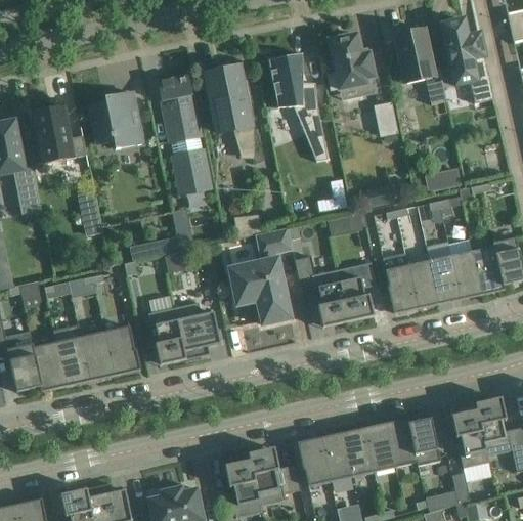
[(522,8),(508,12),(514,41),(522,39),(522,8)]
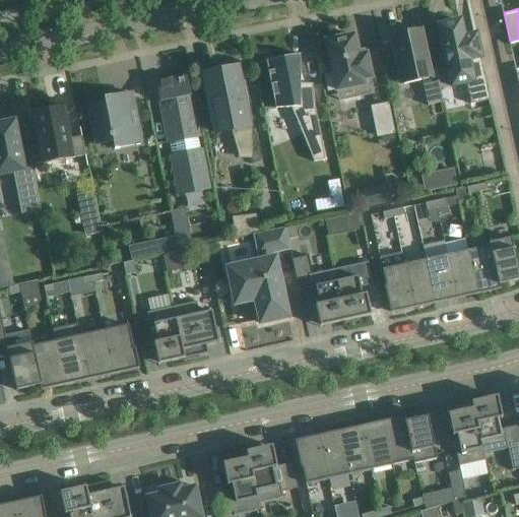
[(460,19),(452,21),(451,17),(441,19),(442,23),(440,24),(443,41),(444,45),(448,67),(449,66),(452,83),(466,80),(471,102),(490,98),(475,34),(464,37),(460,19)]
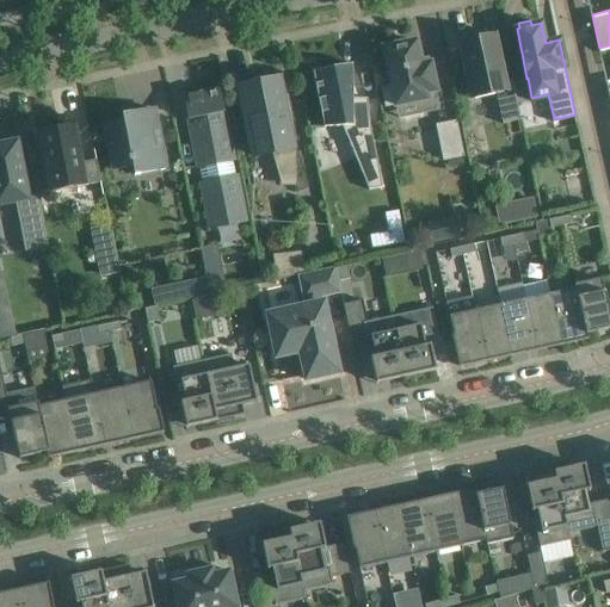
[(487,35),(486,30),(468,33),(469,38),(461,41),(473,97),(497,91),(504,122),(522,117),(515,87),(507,88),(495,32),(487,35)]
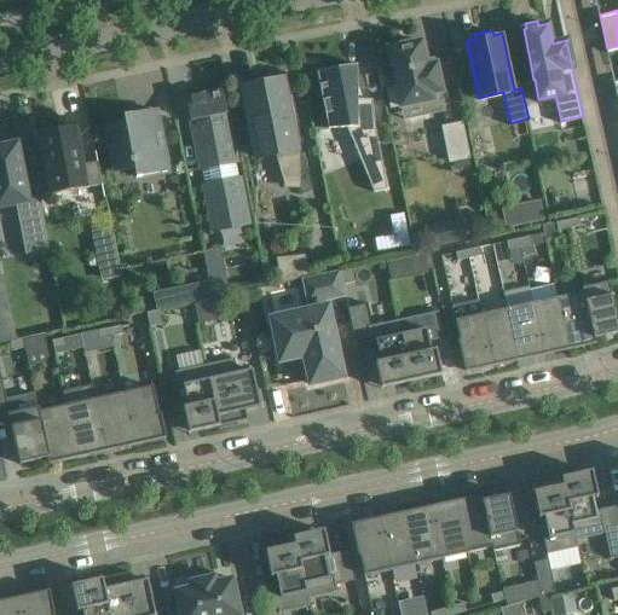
[(388,85),(393,105),(402,104),(402,105),(422,100),(425,112),(445,109),(442,91),(443,91),(437,62),(427,64),(422,39),(414,41),(413,36),(397,40),(397,45),(390,46),(397,83),(388,85)]
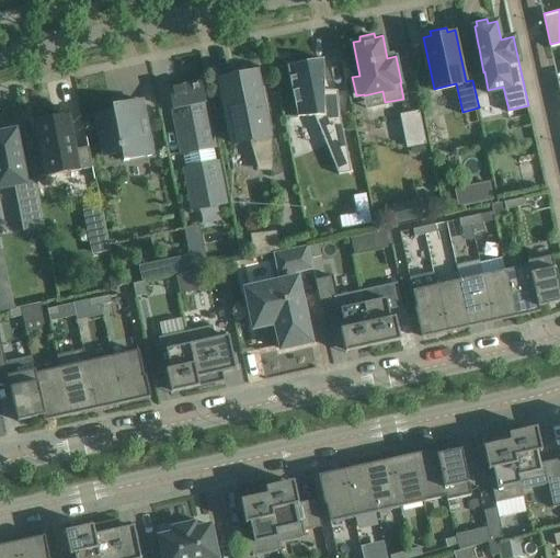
[(559,42),(550,44),(550,46),(551,46),(551,45),(559,43),(559,72),(558,73),(557,73),(559,88),(559,42)]
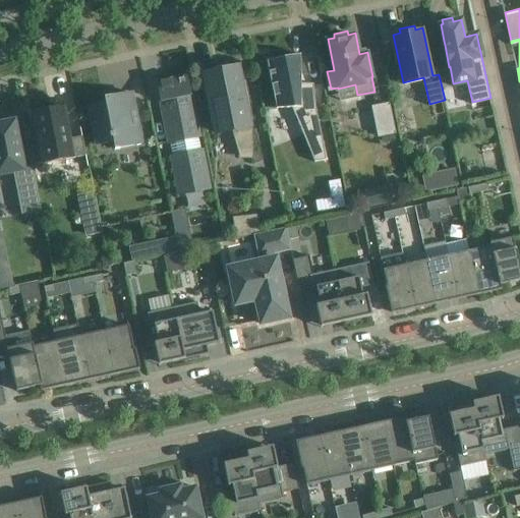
[(301,81),(301,53),(277,58),(267,58),(277,107),(293,107),(315,160),(327,158),(311,81),(301,81)]
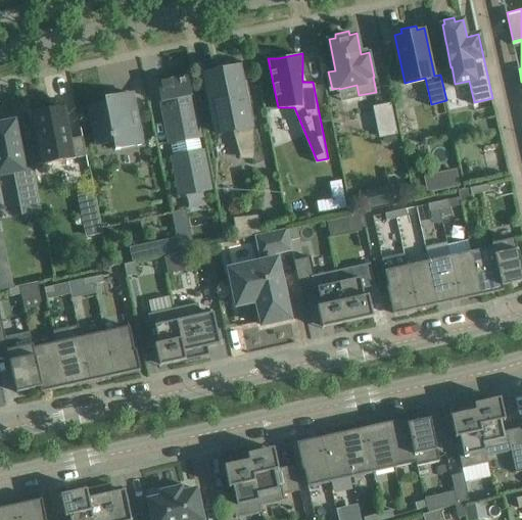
[(242,85),(238,62),(225,65),(226,68),(206,73),(210,93),(208,94),(211,108),(214,107),(219,133),(237,129),(240,139),(253,138),(253,157),(254,157),(254,134),(252,109),(248,85),(248,86),(247,84),(242,85)]
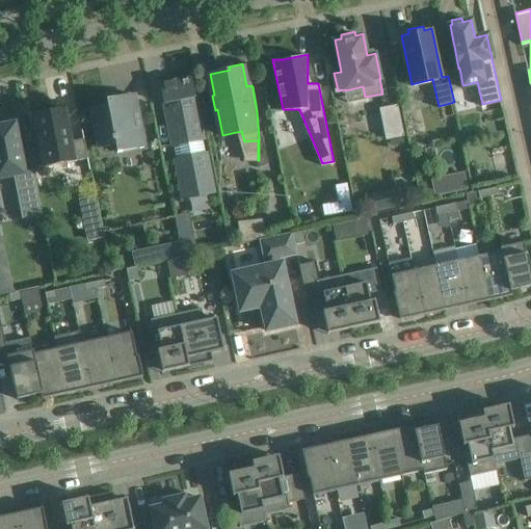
[(204,138),(191,77),(161,83),(174,144),(180,143),(182,155),(176,157),(184,197),(214,191),(206,151),(205,151),(203,138),(204,138)]
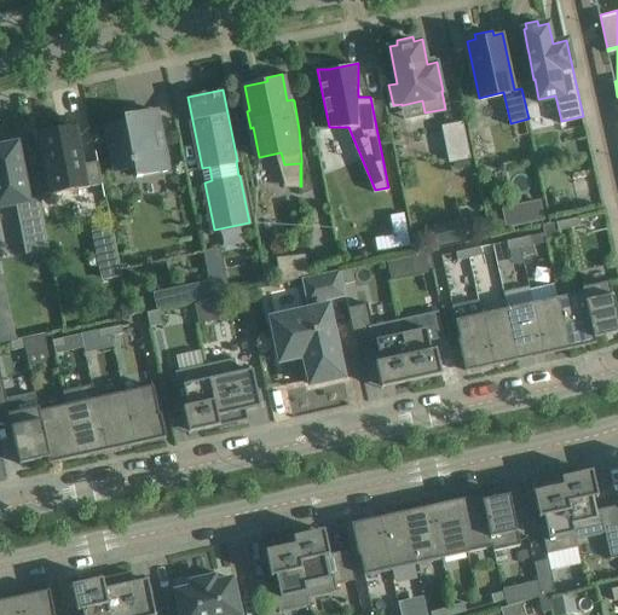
[(125,115),(126,121),(107,125),(115,170),(134,167),(137,175),(169,169),(156,108),(125,115)]
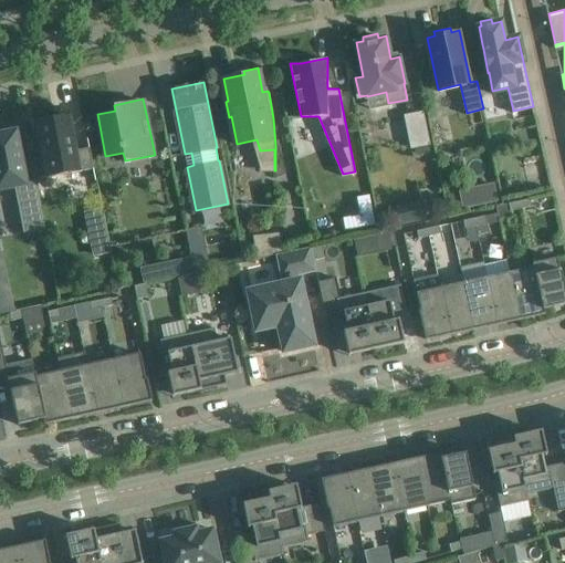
[(405,113),(411,147),(431,143),(425,108),(405,113)]
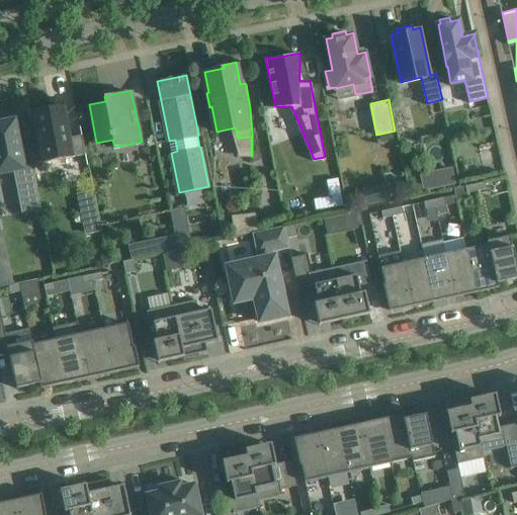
[(64,104),(33,110),(39,142),(36,143),(39,162),(86,153),(82,134),(70,137),(64,104)]
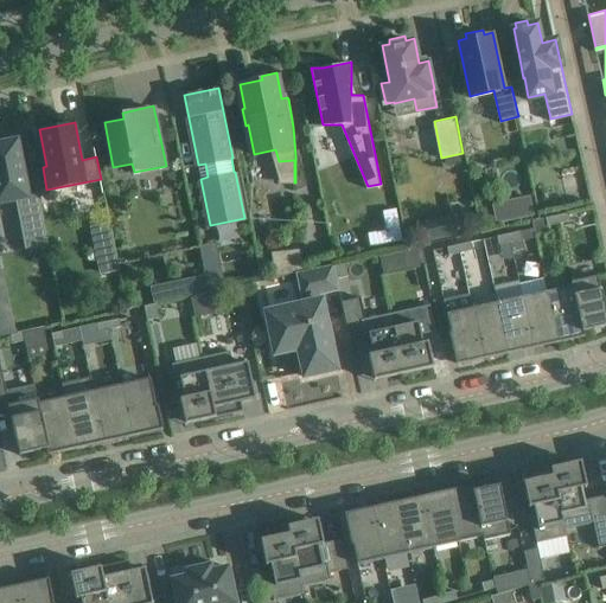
[(0,141),(0,201),(17,199),(27,248),(49,244),(38,193),(30,194),(18,139),(0,141)]
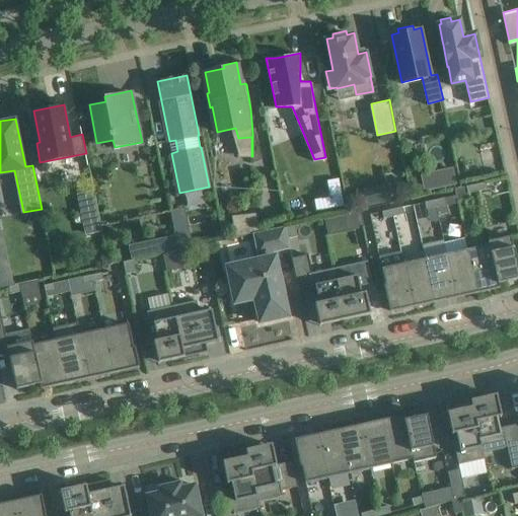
[(457,183),(454,166),(421,172),(424,190),(457,183)]
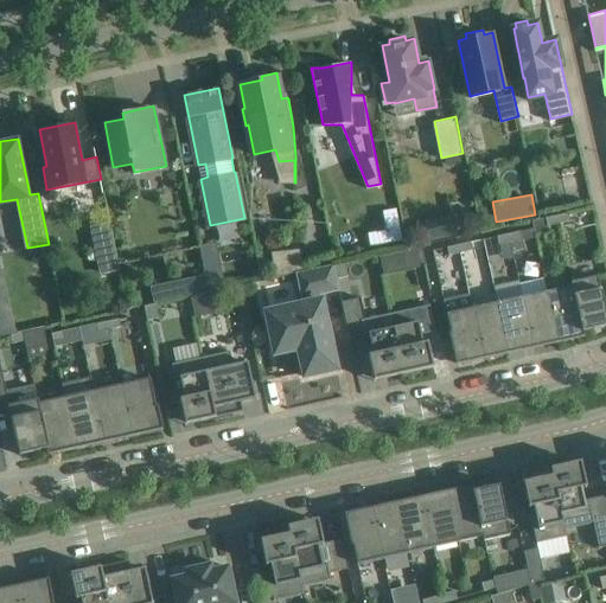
[(569,211),(557,213),(560,222),(571,219),(569,211)]
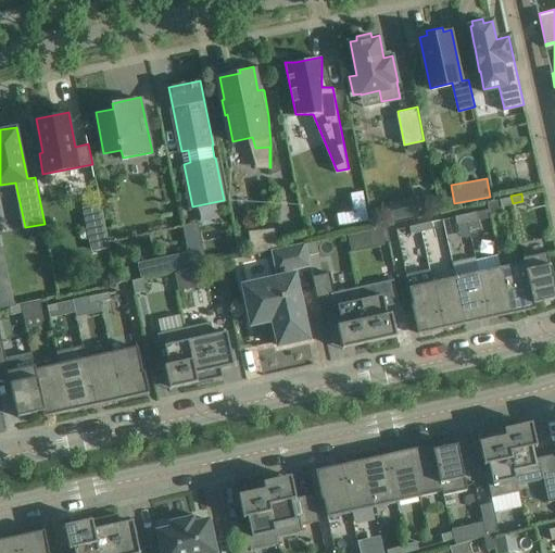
[(500,198),(502,205),(513,203),(511,196),(500,198)]
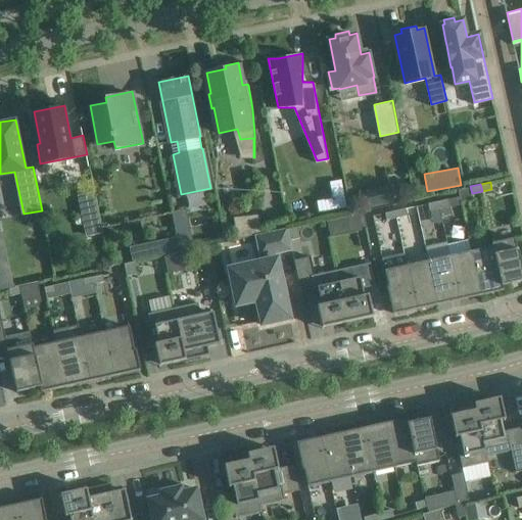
[(394,200),(391,185),(366,191),(370,206),(394,200)]
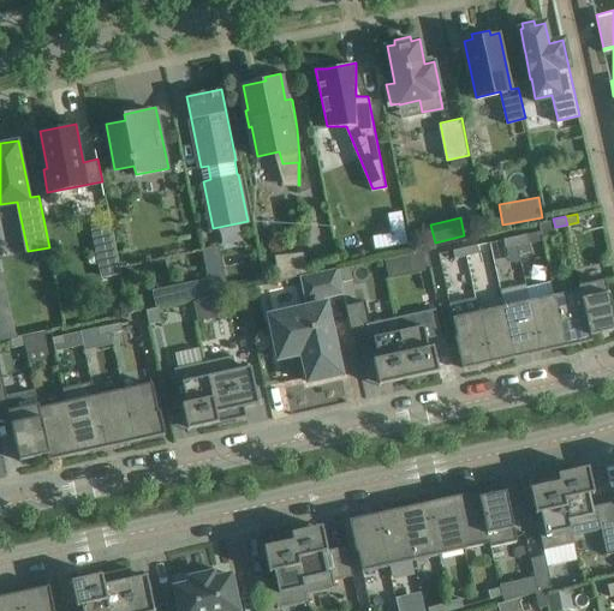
[(516,234),(518,243),(529,240),(528,232),(516,234)]
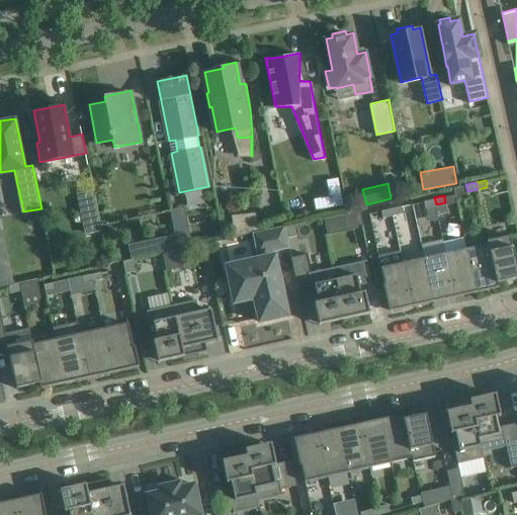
[(426,206),(436,204),(434,197),(424,200),(426,206)]
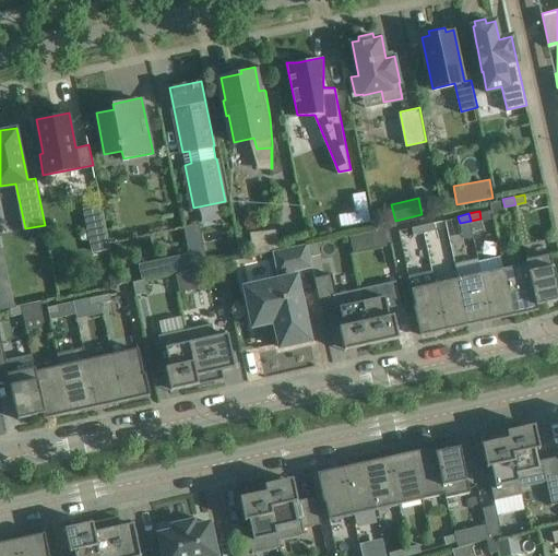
[(369,214),(356,216),(358,226),(371,223),(369,214)]
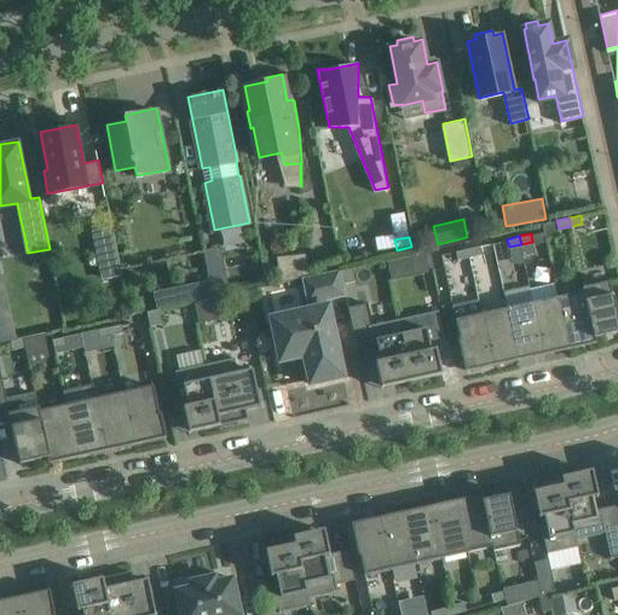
[(468,248),(469,256),(481,253),(480,245),(468,248)]
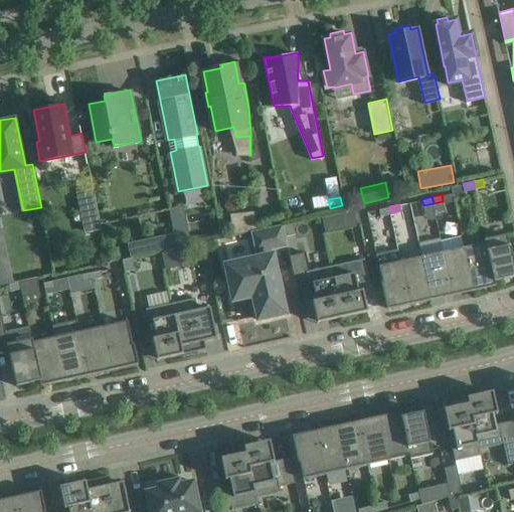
[(380,215),(390,213),(389,206),(379,208),(380,215)]
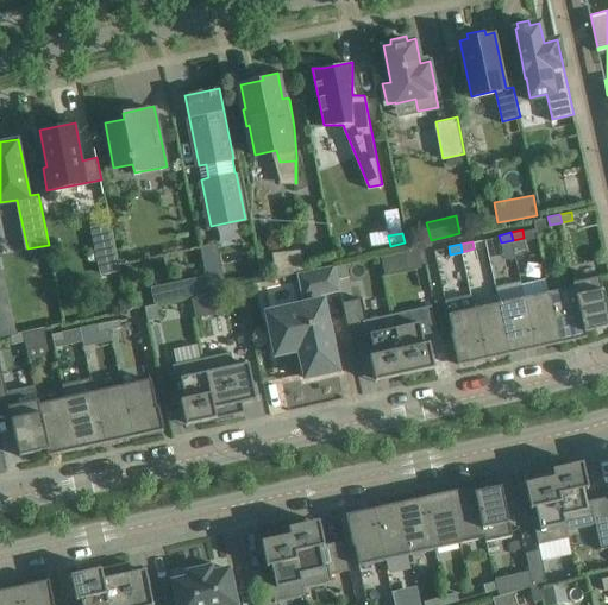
[(412,247),(415,262),(426,259),(424,245),(412,247)]
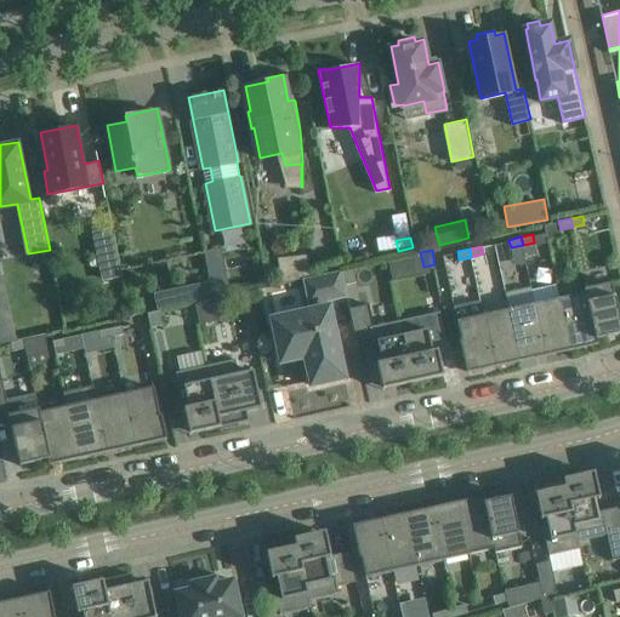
[(311,275),(307,253),(278,257),(283,281),(311,275)]
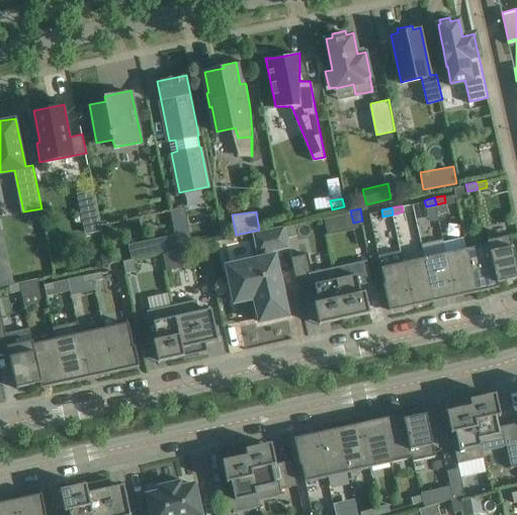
[(97,213),(85,217),(89,233),(100,230),(97,213)]
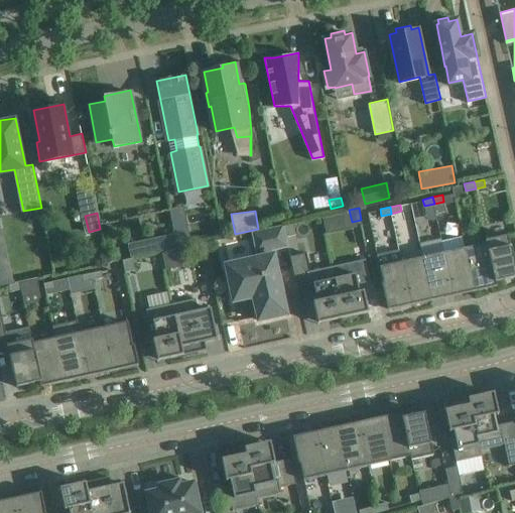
[(294,222),(283,224),(286,236),(296,234),(294,222)]
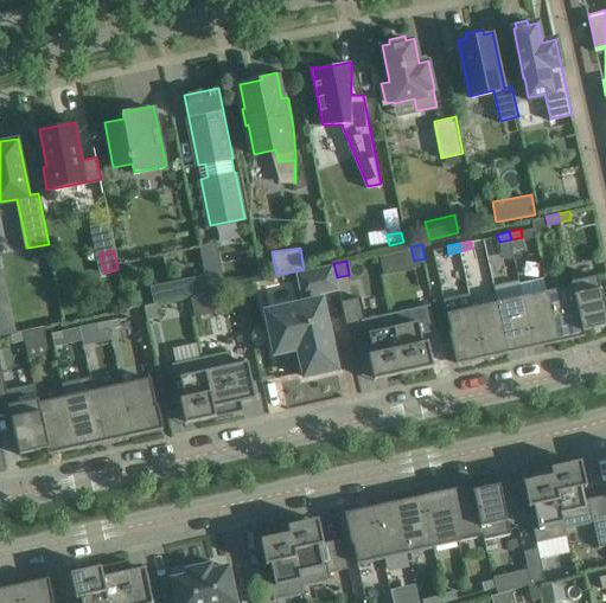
[(222,262),(204,265),(209,289),(225,286),(223,270),(222,262)]
